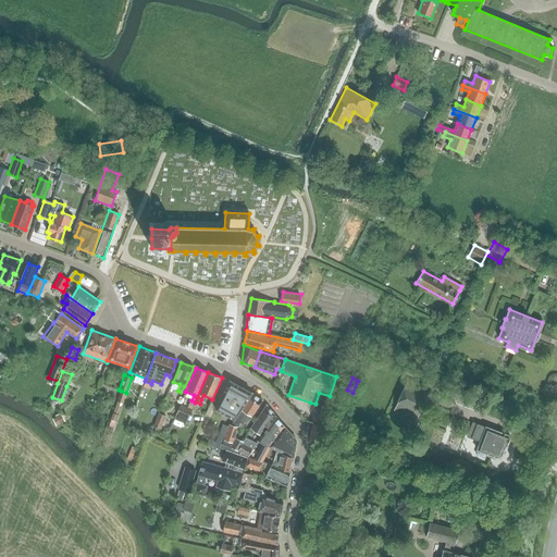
[(416,420),(430,388),(408,379),(394,410),(416,420)]
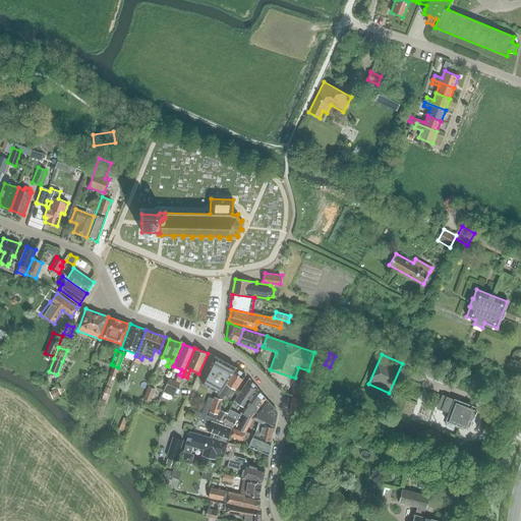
[(219,393),(225,384),(235,367),(215,356),(201,383),(219,392),(219,393)]
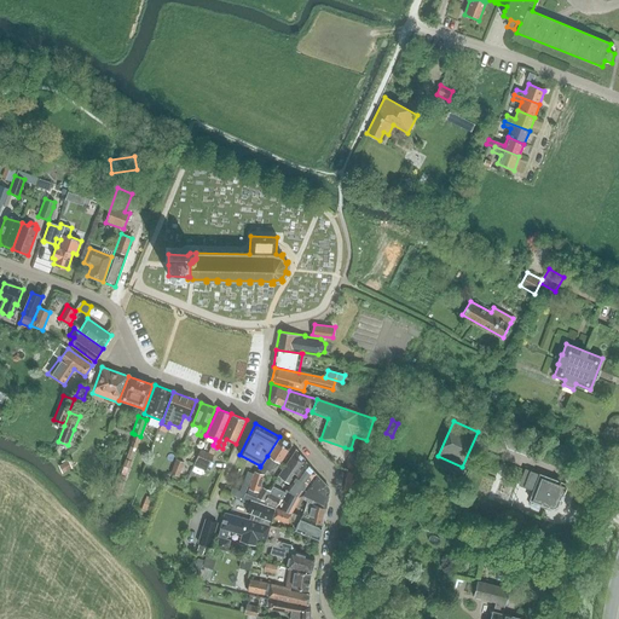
[(115,489),(116,489),(113,497),(119,499),(122,491),(121,490),(140,437),(134,434),(115,489)]
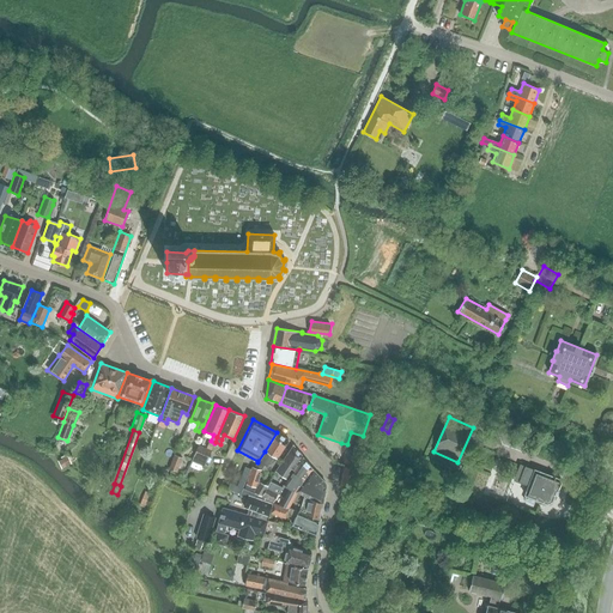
[(266,467),(269,462),(274,457),(277,459),(289,441),(277,432),(265,451),(258,462),(258,461),(253,467),(252,467),(243,489),(242,489),(247,490),(262,497),(267,489),(266,489),(267,486),(259,481),(259,483),(256,481),(260,471),(263,466),(266,467)]
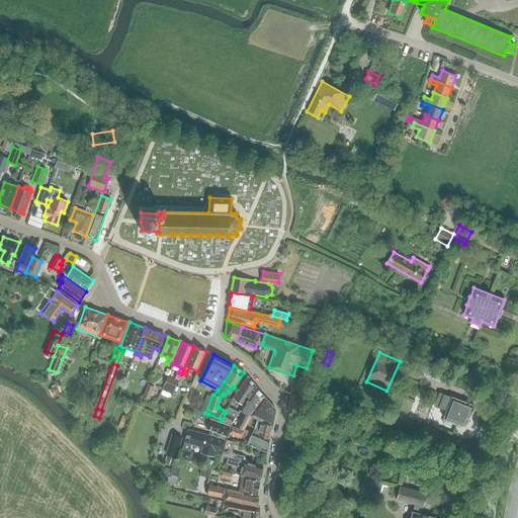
[(177,380),(174,378),(171,377),(167,375),(161,390),(172,395),(177,380)]
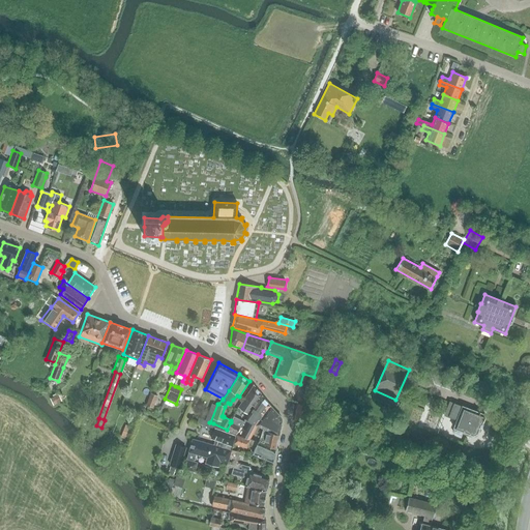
[(248,415),(262,395),(254,385),(239,408),(248,415)]
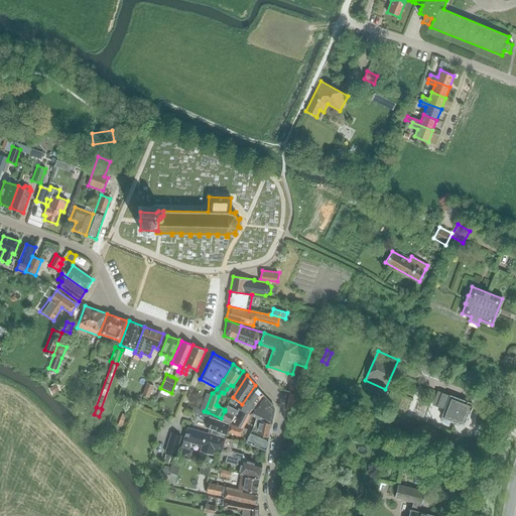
[(153,385),(146,383),(141,394),(148,397),(153,385)]
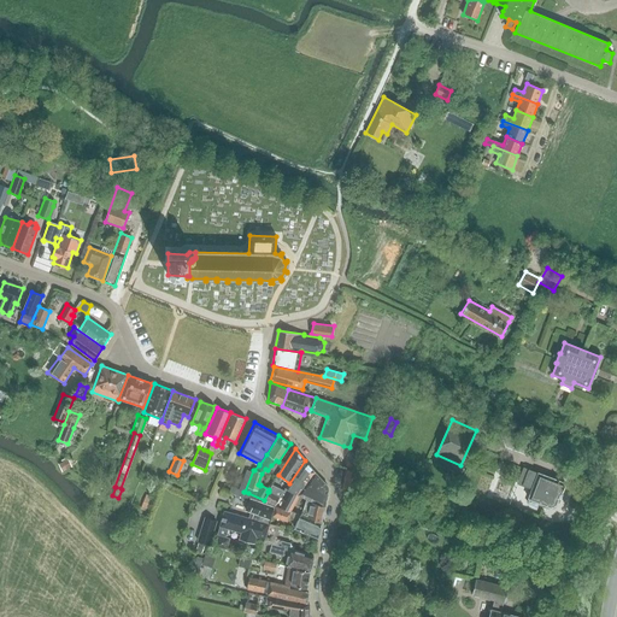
[(71,466),(68,459),(58,464),(62,471),(71,466)]
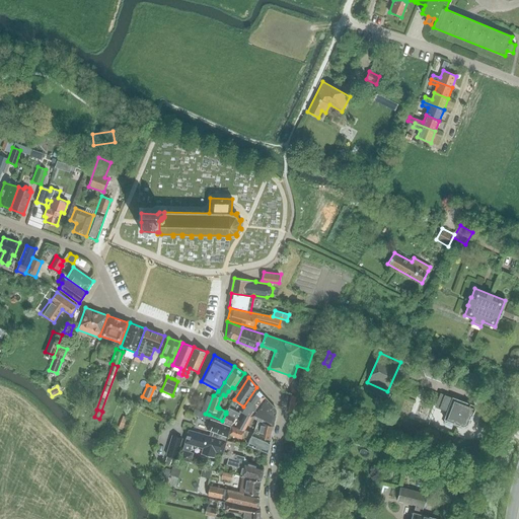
[(244,414),(236,429),(242,431),(271,440),(273,427),(276,412),(276,410),(265,397),(256,387),(240,412),(244,414)]
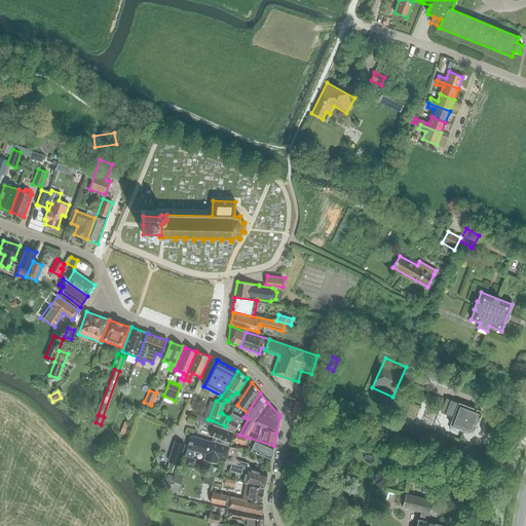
[(215,403),(210,401),(202,417),(196,415),(194,420),(205,424),(215,403)]
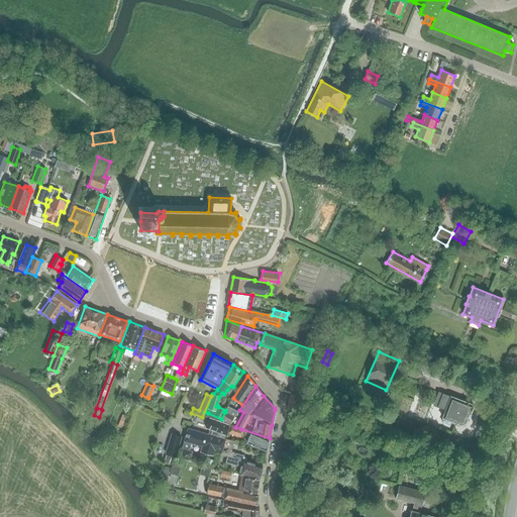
[(450,396),(449,399),(440,395),(436,406),(445,410),(442,418),(461,425),(466,423),(469,414),(470,414),(474,405),(450,396)]
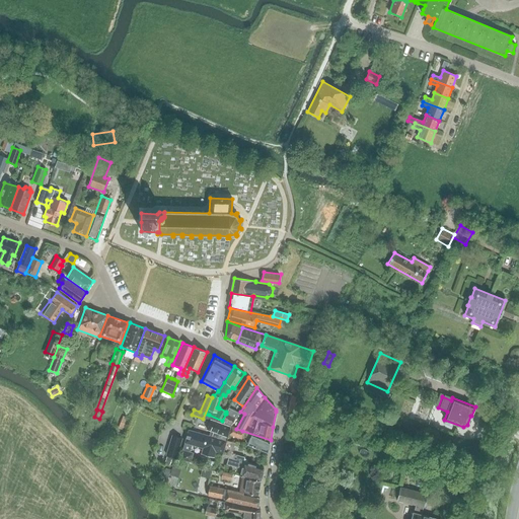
[(297,412),(299,402),(290,400),(288,411),(297,412)]
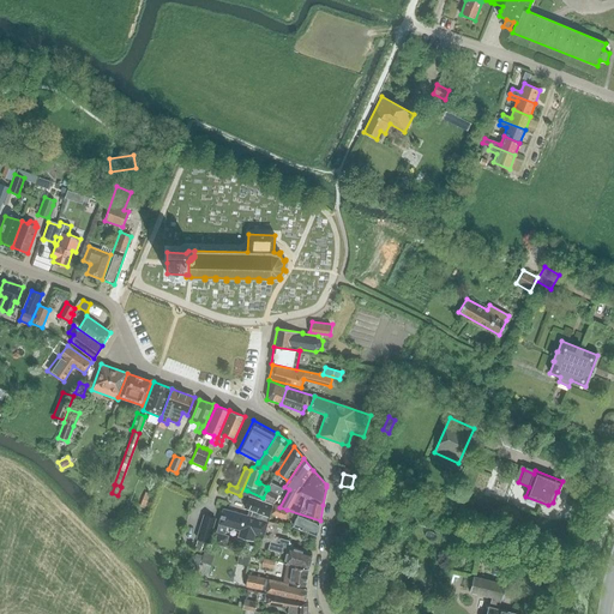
[(265,499),(263,498),(247,491),(242,489),(240,497),(242,498),(246,499),(244,509),(248,510),(246,516),(257,518),(258,515),(268,517),(272,505),(264,501),(264,499),(265,499)]
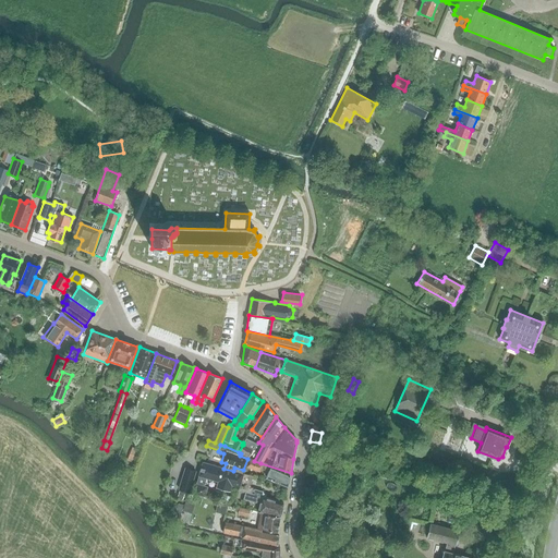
[(241,453),(240,453),(249,458),(252,450),(243,445),(239,452),(241,453)]
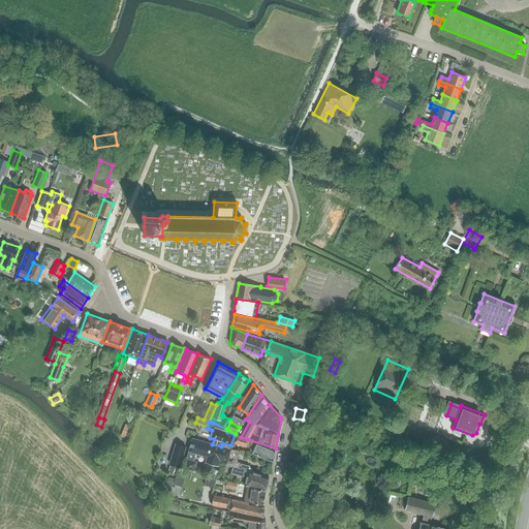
[(125,425),(121,436),(128,439),(132,428),(125,425)]
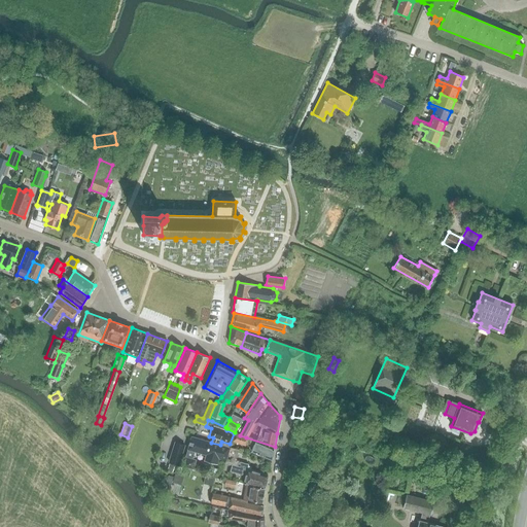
[(275,447),(246,437),(235,433),(233,441),(245,446),(246,442),(254,445),(252,452),(272,459),(275,447)]
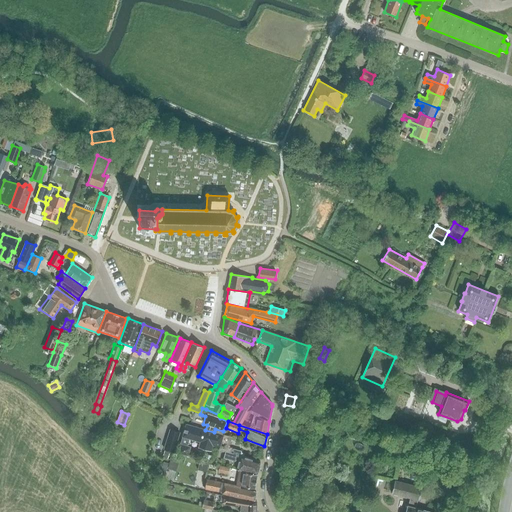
[(223,435),(214,432),(205,430),(186,424),(182,437),(183,437),(178,453),(188,456),(191,447),(185,445),(187,437),(201,442),(199,447),(209,451),(211,445),(220,448),(221,442),(229,444),(231,437),(223,435)]
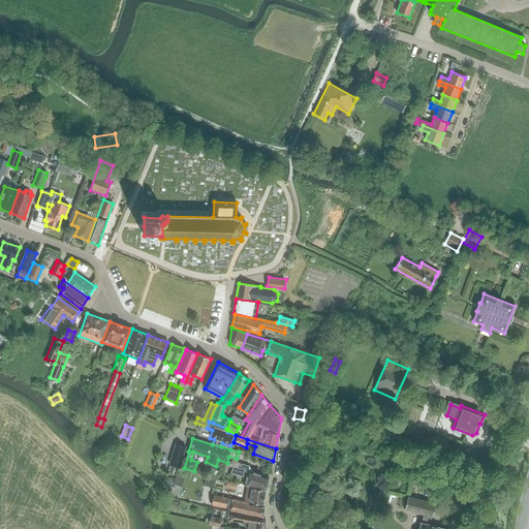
[(123,450),(110,442),(106,448),(119,457),(123,450)]
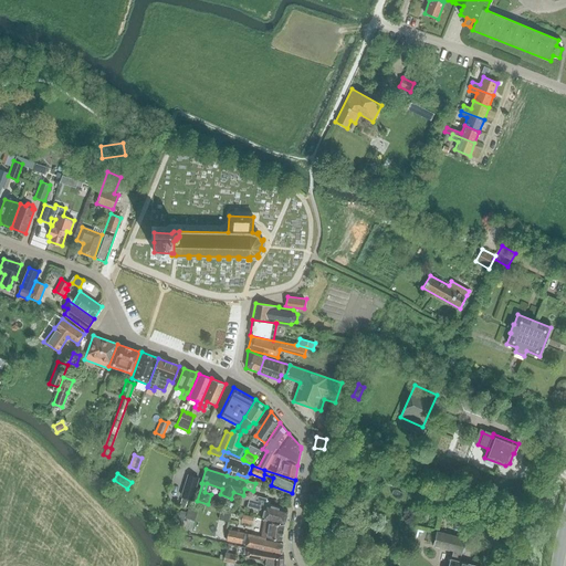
[(198,478),(187,474),(180,496),(191,500),(198,478)]
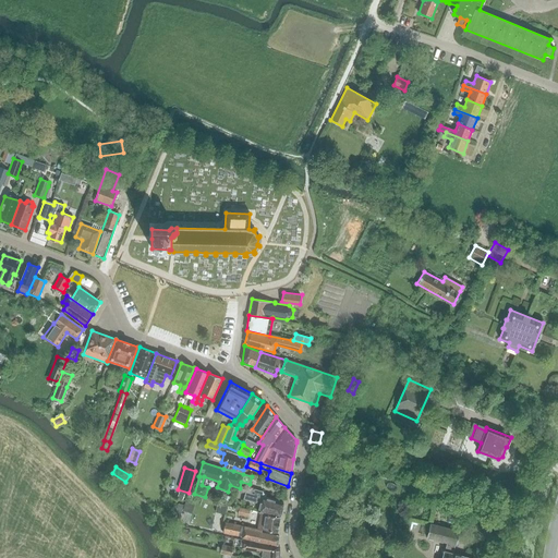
[(280,517),(283,504),(262,496),(263,492),(254,489),(253,494),(245,492),(243,499),(255,502),(257,502),(257,501),(259,502),(258,512),(262,512),(280,517)]
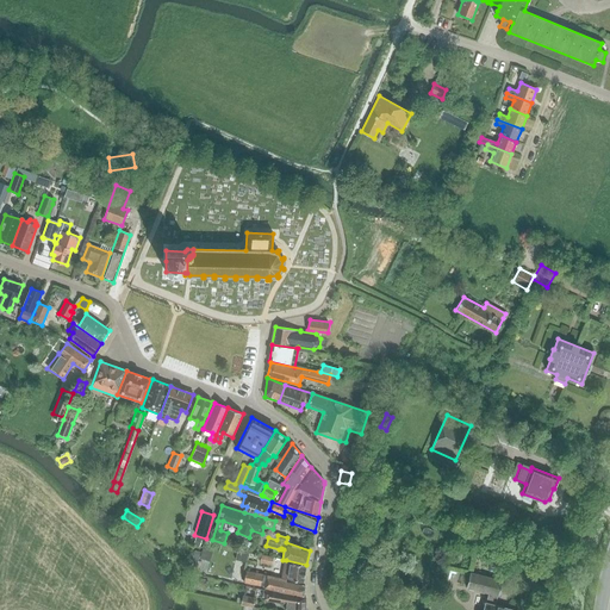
[(199,559),(210,562),(215,548),(204,545),(199,559)]
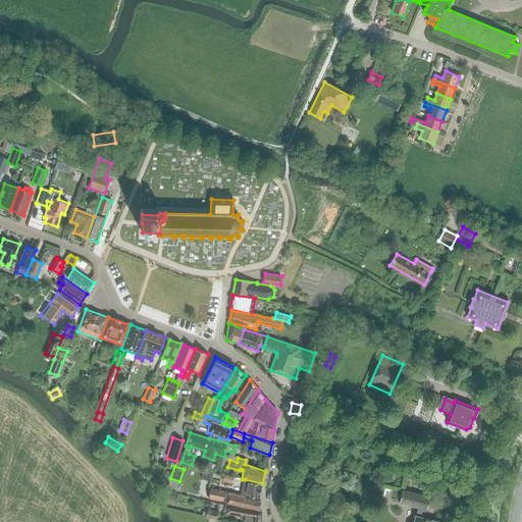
[(232,476),(222,474),(221,481),(231,483),(232,476)]
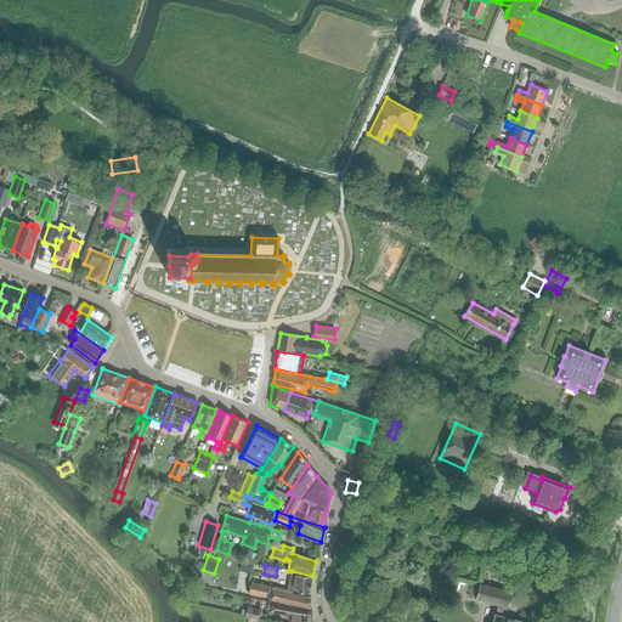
[(310,594),(312,577),(292,571),(288,589),(310,594)]
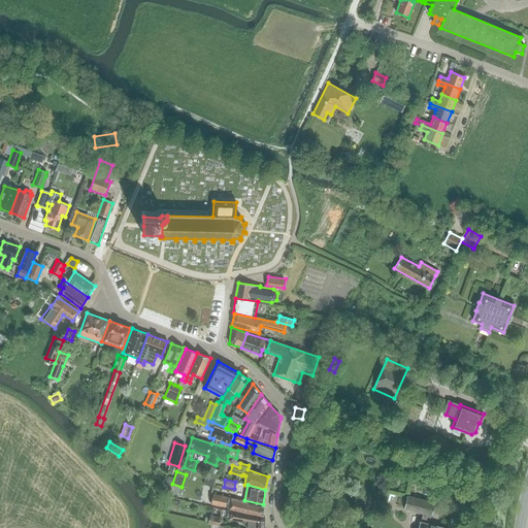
[(262,517),(264,507),(248,503),(248,501),(213,494),(211,503),(226,507),(227,503),(230,503),(229,508),(262,517)]
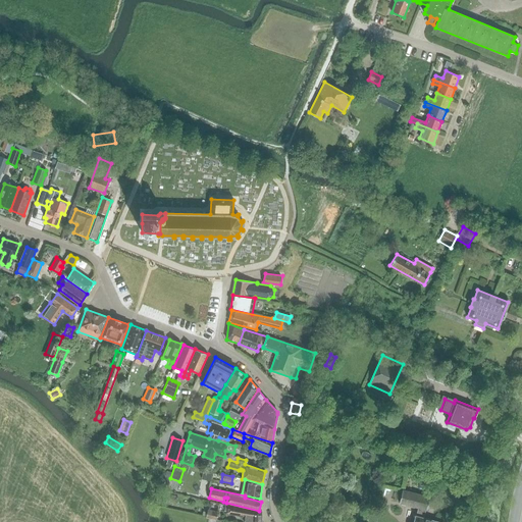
[(439,521),(423,518),(425,510),(426,510),(429,497),(402,489),(399,503),(418,508),(416,516),(415,516),(413,521),(439,521)]
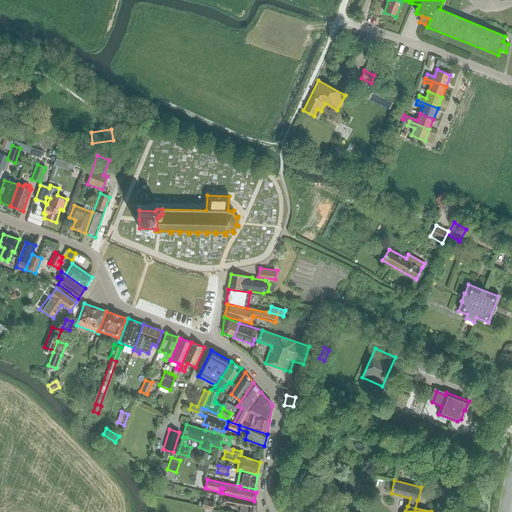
[(221,503),(240,507),(240,511),(256,511),(257,501),(223,495),(221,495),(220,501),(221,501),(221,503)]
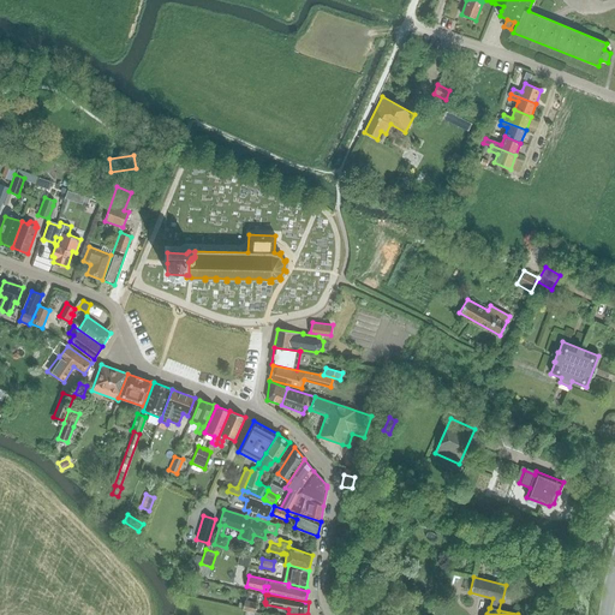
[(256,603),(244,601),(242,610),(254,613),(256,603)]
